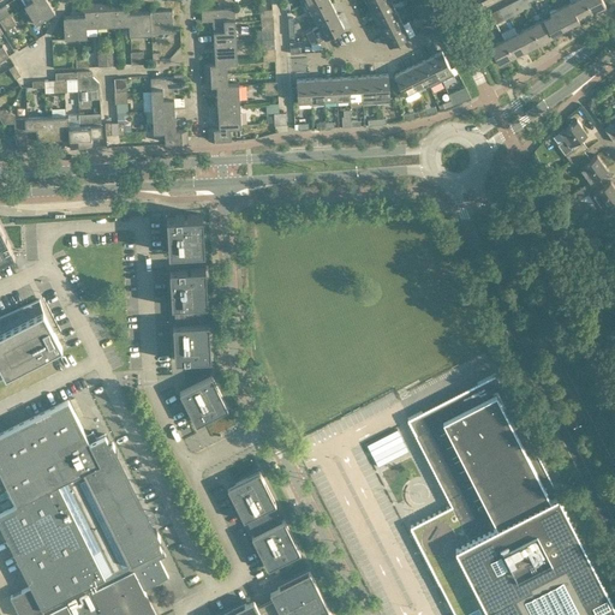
[(48,0),(33,0),(25,5),(36,23),(55,11),(48,0)]
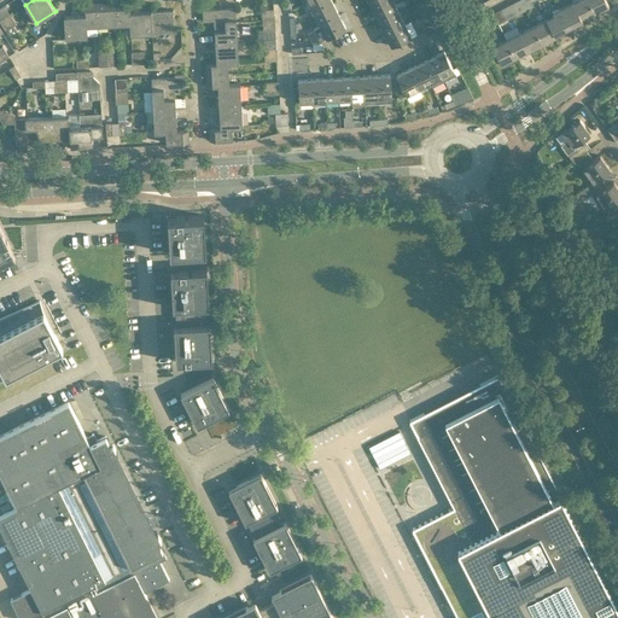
[(310,0),(308,1),(314,13),(333,4),(331,0),(310,0)]
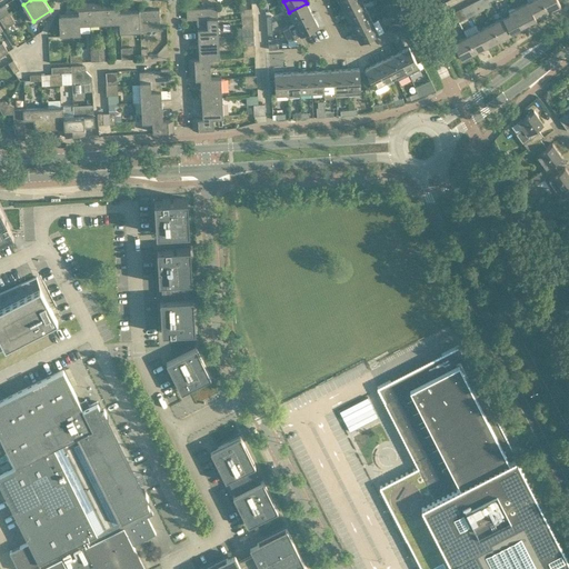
[(338,0),(343,9),(360,0),(338,0)]
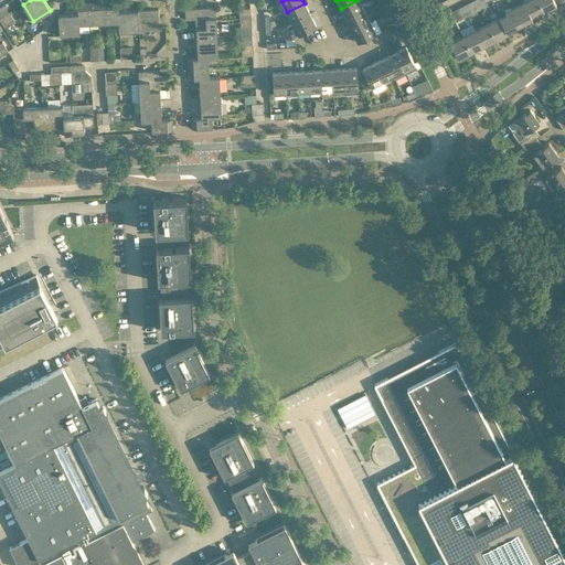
[(358,0),(341,9),(347,20),(364,10),(359,0),(358,0)]
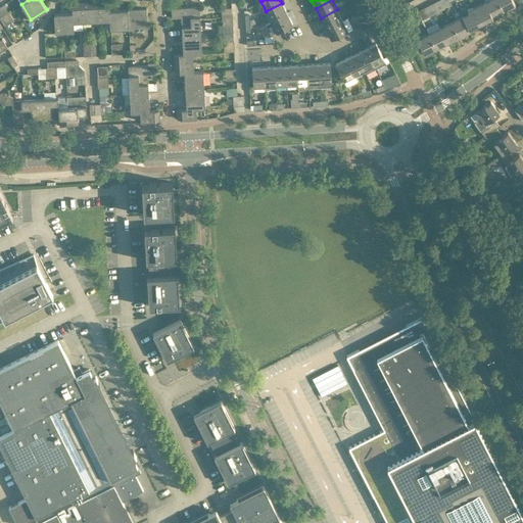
[(396,7),(398,13),(412,6),(410,0),(396,7)]
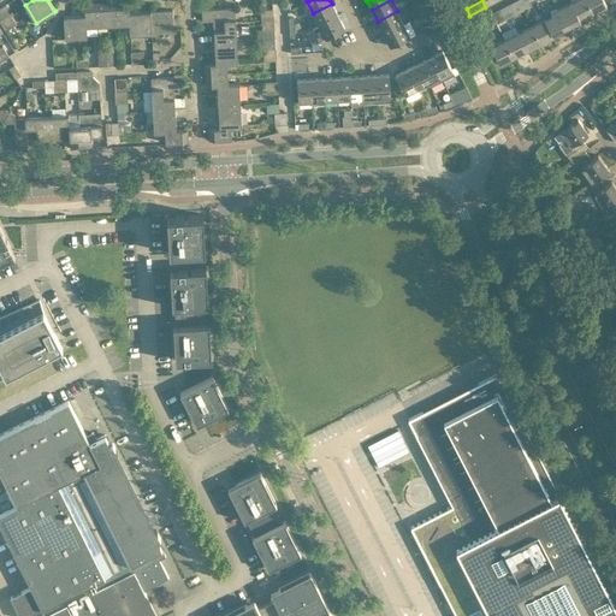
[(586,0),(574,0),(570,1),(579,18),(593,11),(586,0)]
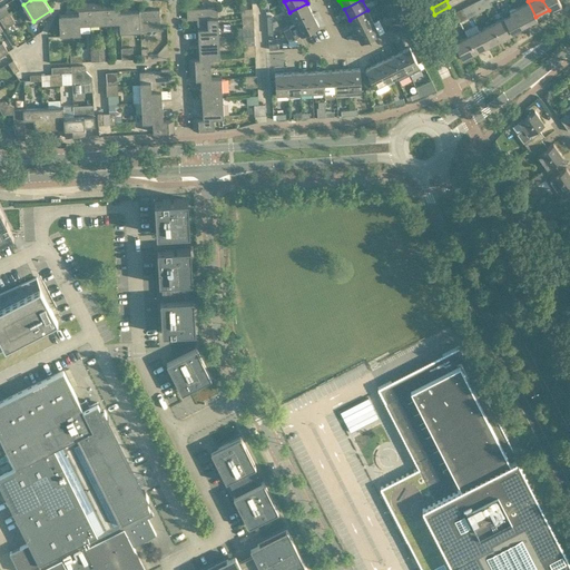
[(559,0),(542,0),(549,10),(561,5),(559,0)]
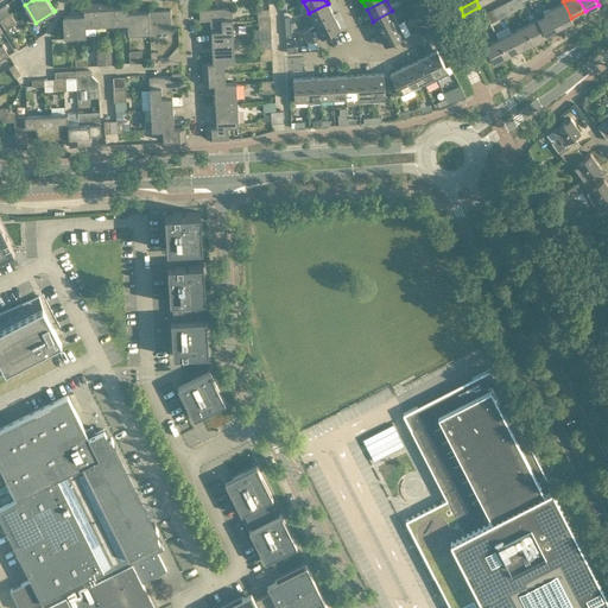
[(127,1),(116,2),(118,24),(128,24),(127,1)]
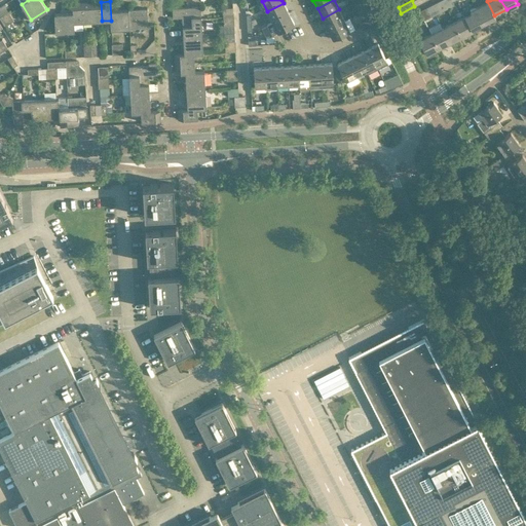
[(110,1),(111,21),(111,29),(129,28),(128,9),(111,10),(110,1)]
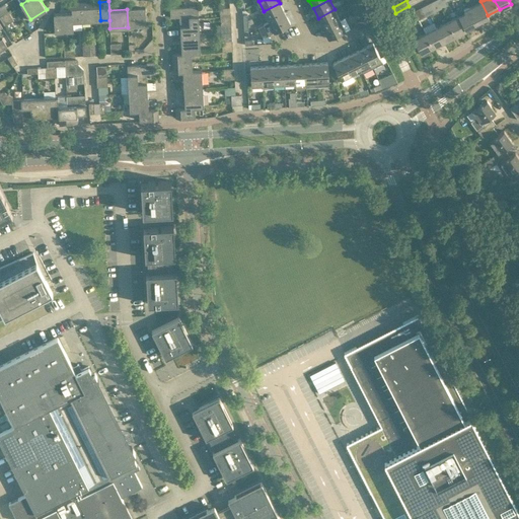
[(480,1),(469,7),(477,23),(483,20),(482,18),(488,15),(480,1)]
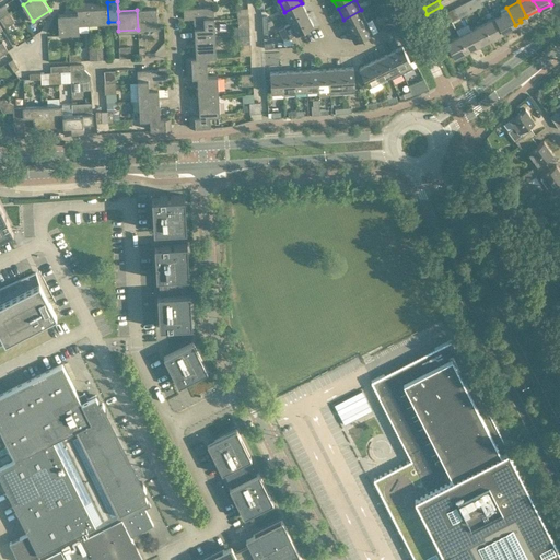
[(79,3),(78,3),(78,13),(79,13),(80,23),(89,23),(88,2),(79,3)]
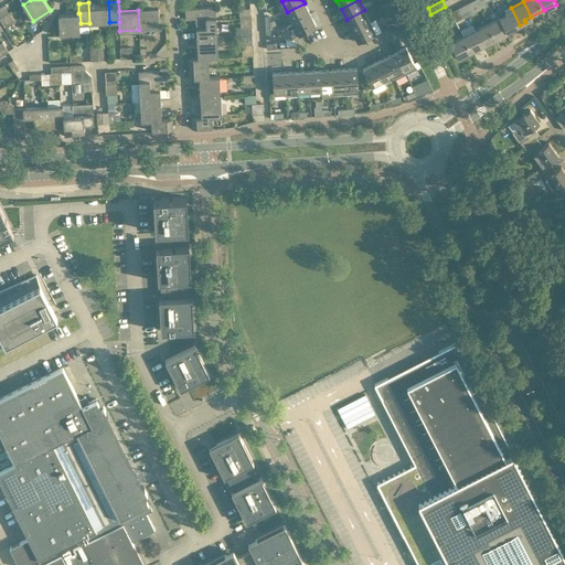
[(98,2),(88,2),(89,23),(99,23),(98,2)]
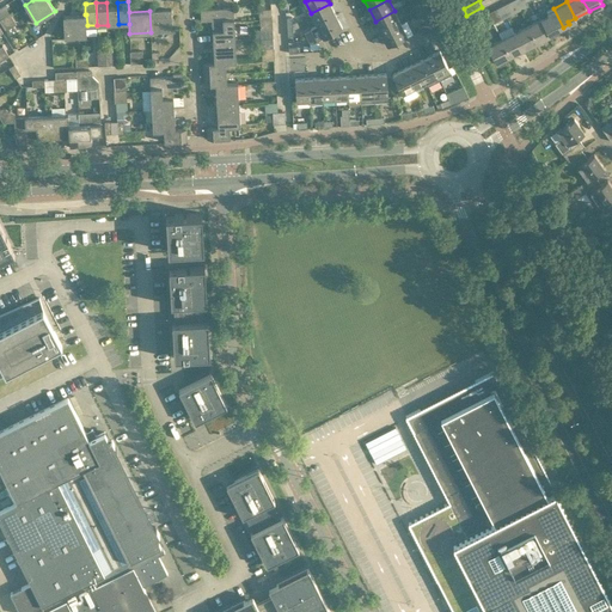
[(117,2),(106,2),(108,25),(118,24),(117,2)]
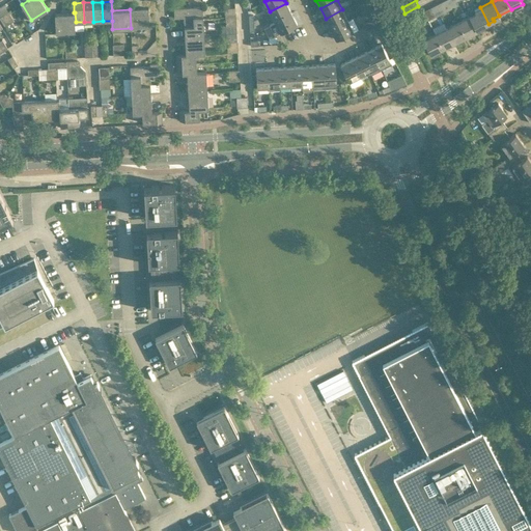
[(440,2),(435,4),(440,14),(445,11),(440,2)]
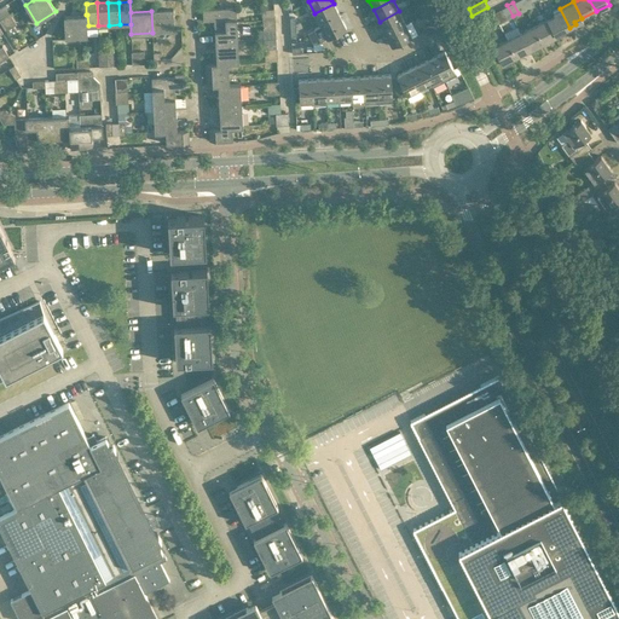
[(314,13),(320,25),(340,16),(334,4),(314,13)]
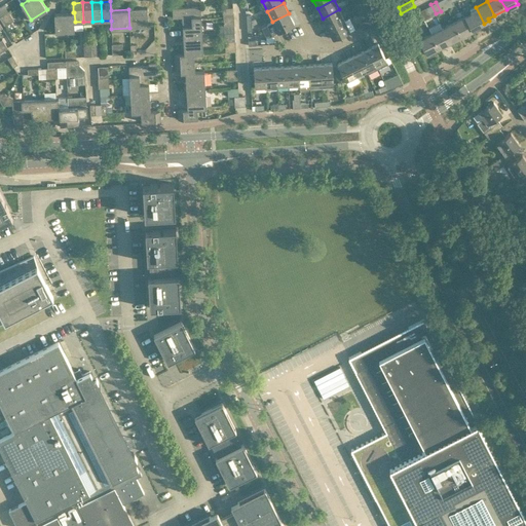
[(436,13),(430,4),(426,6),(431,15),(436,13)]
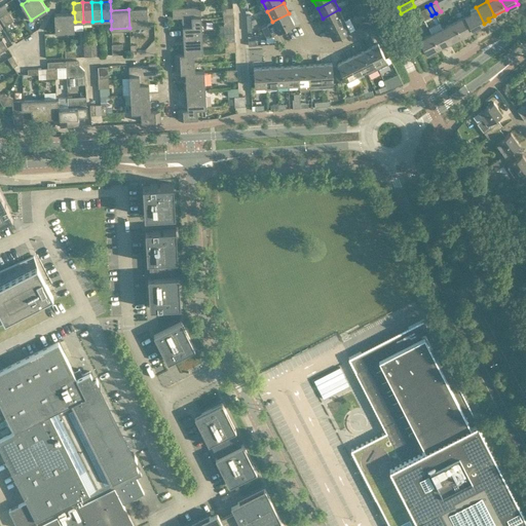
[(182,17),(183,22),(201,21),(200,6),(173,8),(173,17),(182,17)]
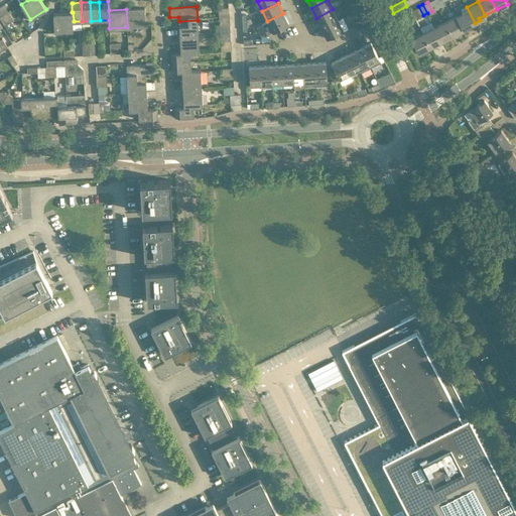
[(406,6),(393,13),(396,18),(409,11),(406,6)]
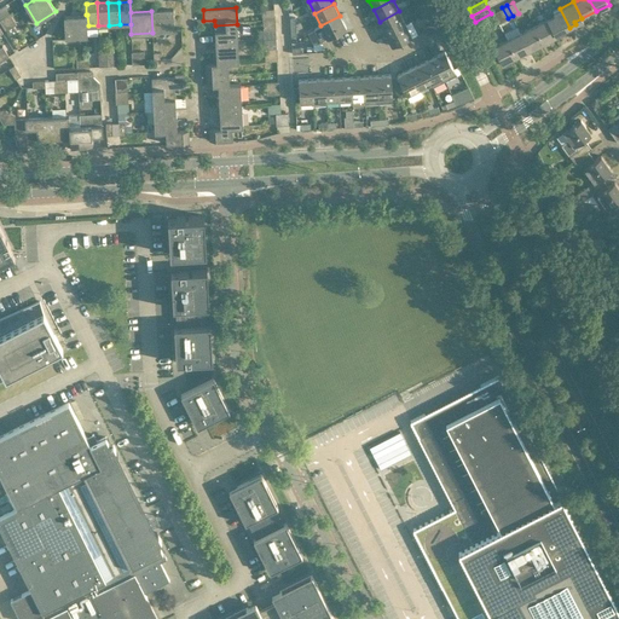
[(555,15),(548,18),(556,35),(570,28),(560,9),(554,12),(555,15)]
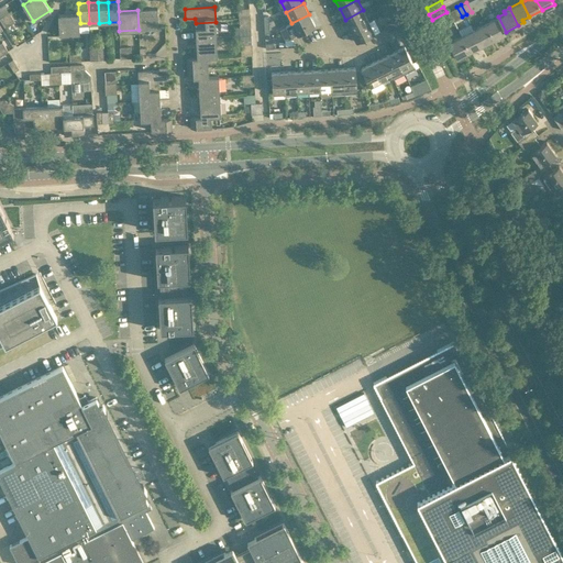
[(158,9),(138,10),(139,30),(159,30),(158,9)]
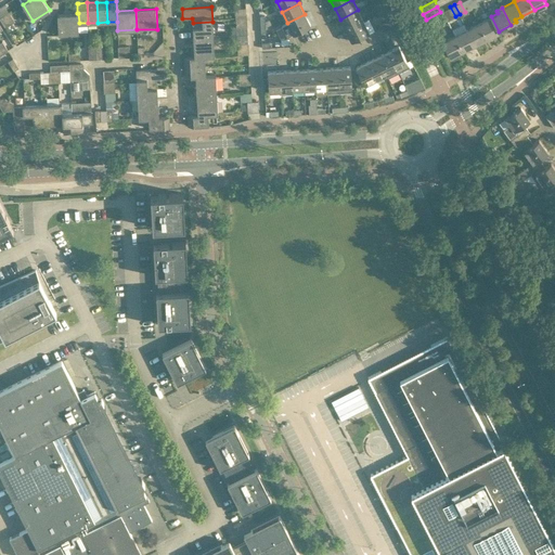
[(340,20),(346,29),(363,21),(358,10),(340,20)]
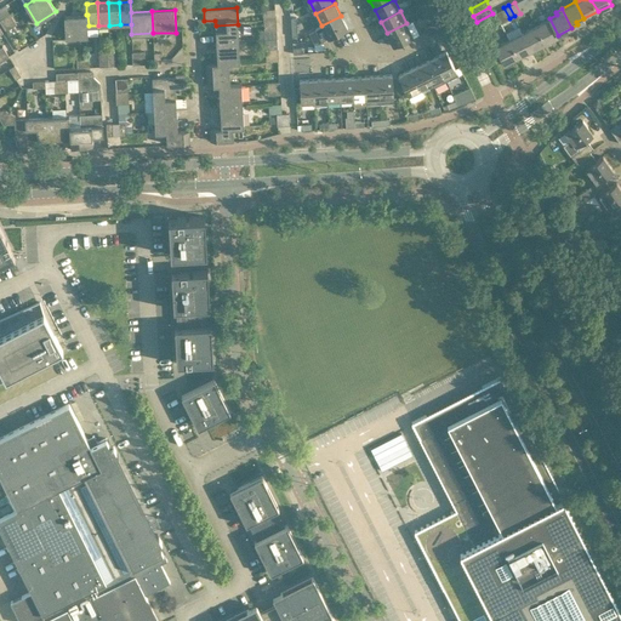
[(429,12),(425,15),(428,23),(429,26),(425,28),(428,35),(438,30),(429,12)]
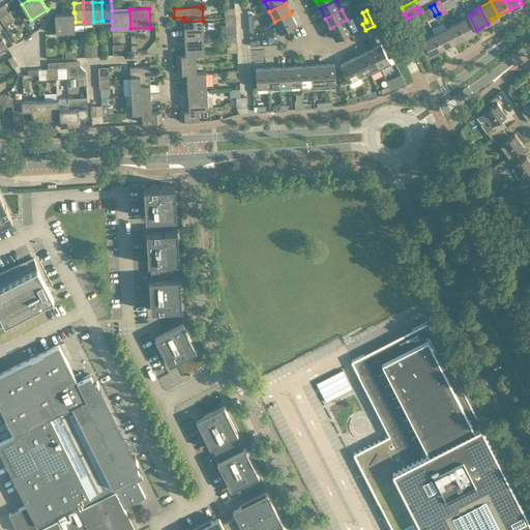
[(0,17),(5,26),(15,21),(9,11),(0,17)]
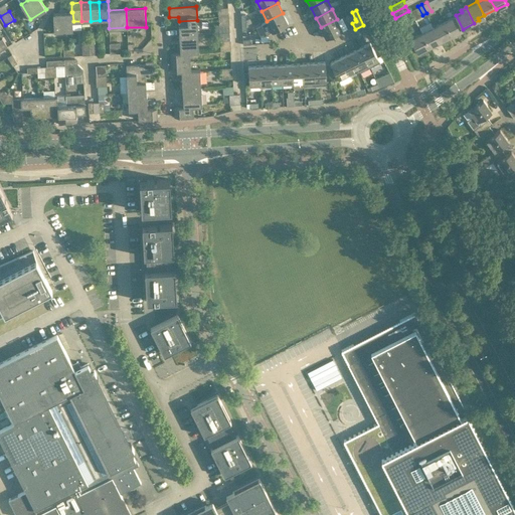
[(69,12),(53,13),(54,32),(64,31),(73,31),(73,21),(72,12),(71,12),(69,12)]
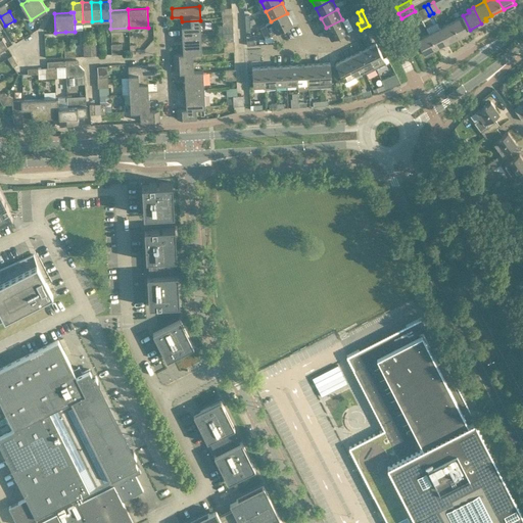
[(271,21),(266,25),(271,35),(272,34),(276,32),(292,24),(287,13),(271,21)]
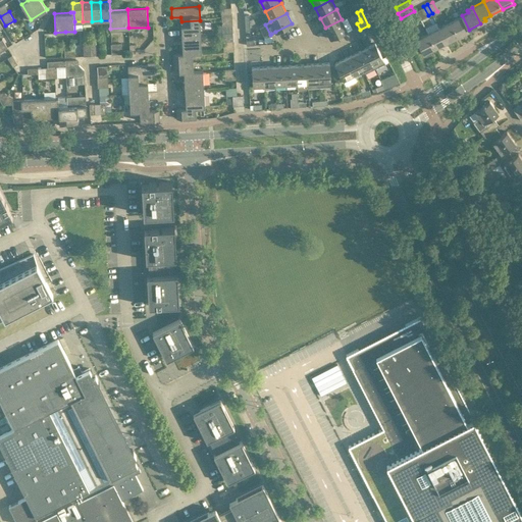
[(462,15),(451,20),(458,35),(469,30),(462,15)]
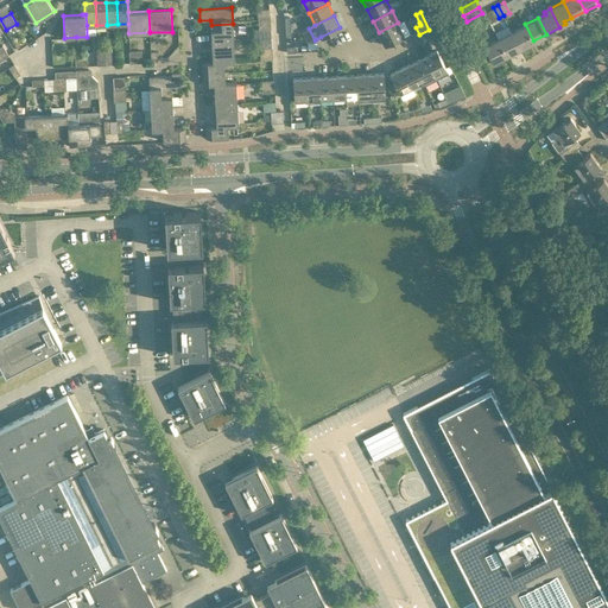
[(398,23),(379,32),(385,44),(404,35),(398,23)]
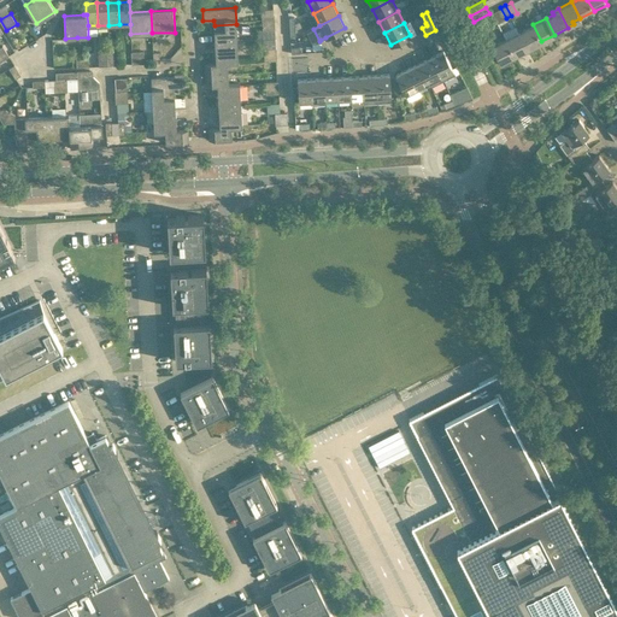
[(215,25),(215,41),(238,40),(236,24),(215,25)]
